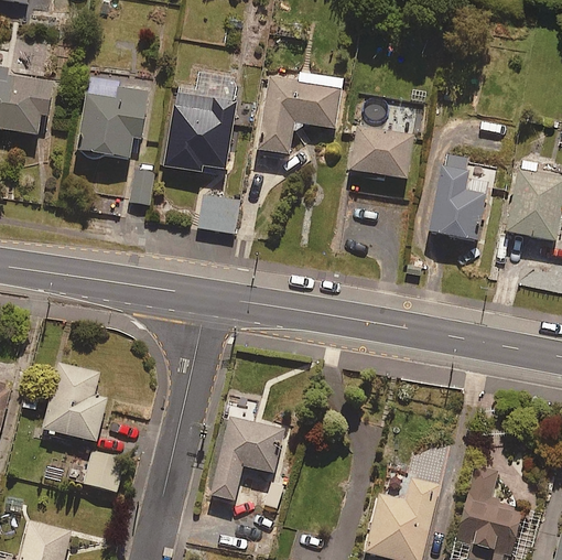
[(7,75),(8,67),(0,66),(0,128),(40,133),(42,115),(49,116),(53,81),(7,75)]
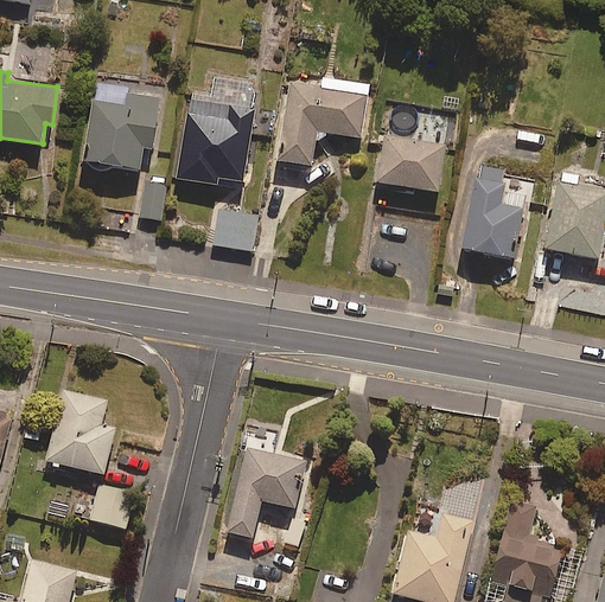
[(177,179),(243,187),(259,81),(212,74),(209,101),(188,97),(177,179)]
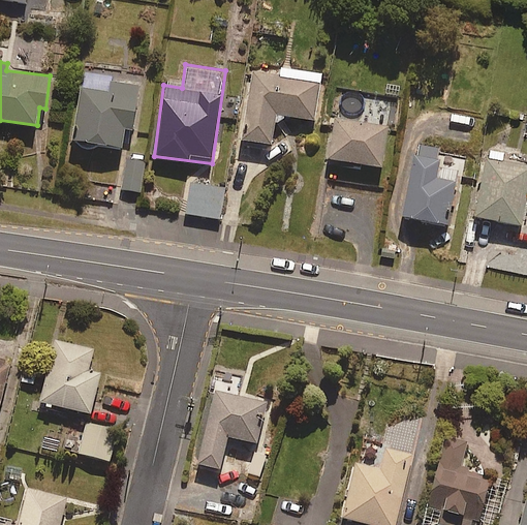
[(315,120),(320,71),(279,66),(278,73),(251,69),(243,141),(273,145),(276,115),(315,120)]
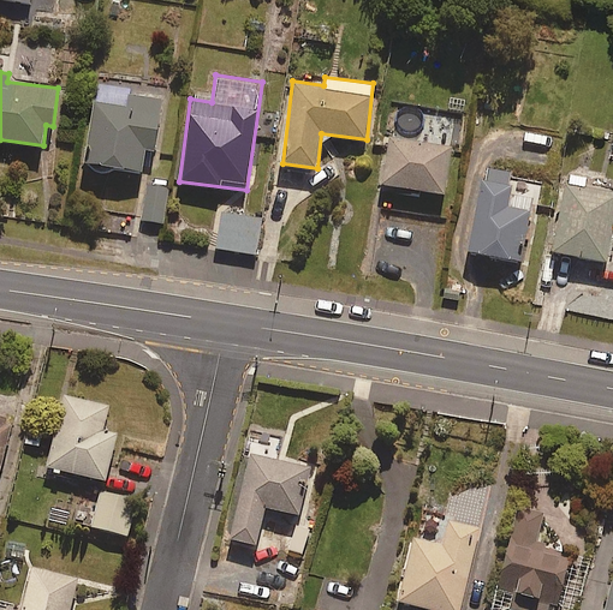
[(162,99),(129,94),(95,90),(85,166),(143,173),(146,150),(155,151),(162,99)]
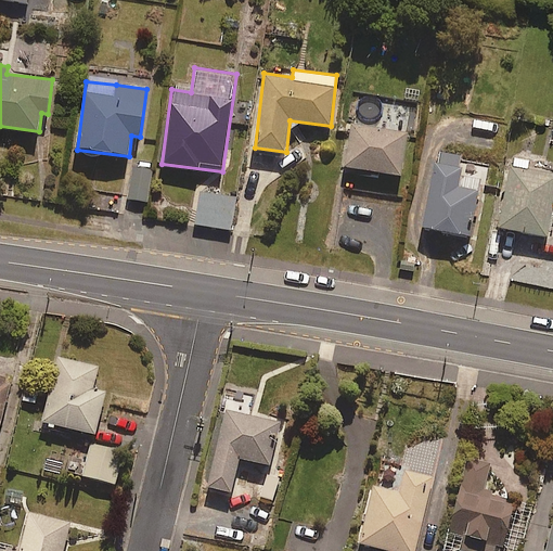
[(401,175),(408,132),(351,124),(345,166),(401,175)]
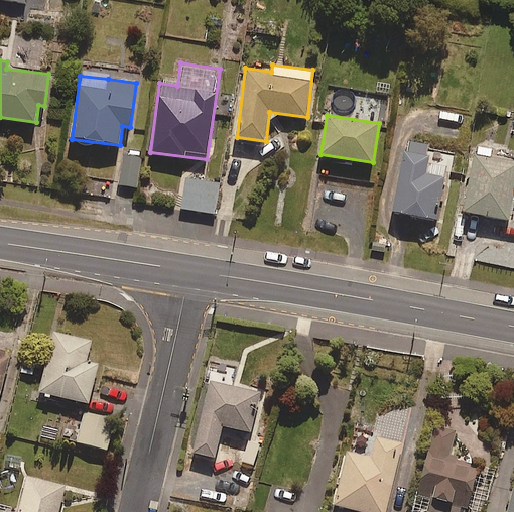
[(424,162),(427,142),(404,139),(393,213),(438,220),(446,166),(424,162)]
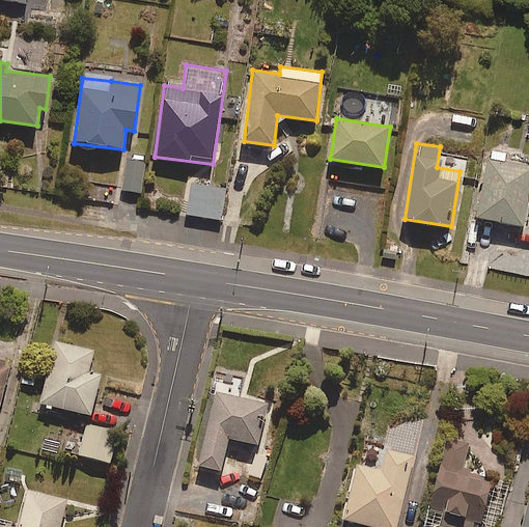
[(528,165),(502,161),(503,153),(490,150),(477,218),(524,226),(528,195),(528,165)]
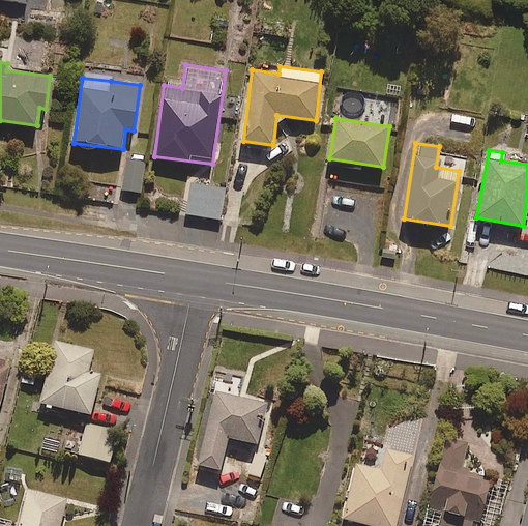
[(121,188),(140,190),(143,161),(125,158),(121,188)]
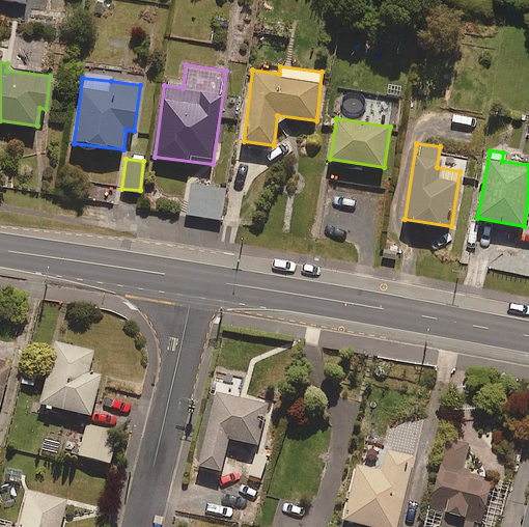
[(220,218),(224,186),(191,181),(186,213),(220,218)]
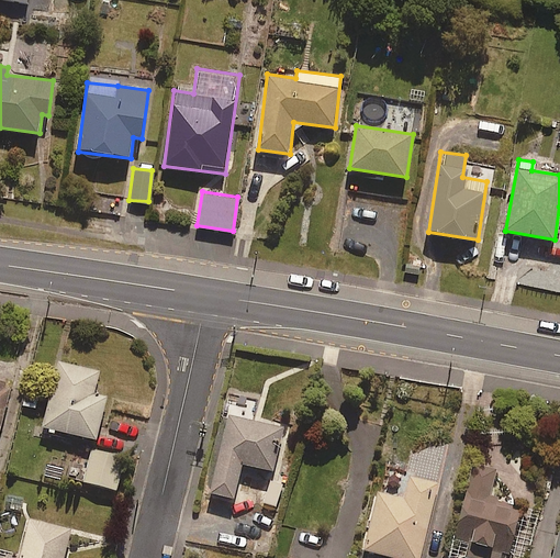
[(93,393),(99,371),(58,360),(42,426),(97,441),(108,398),(93,393)]
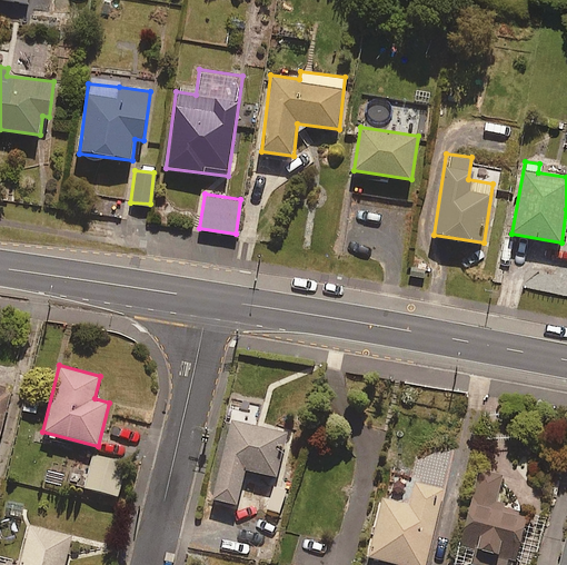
[(0,440),(12,393),(5,390),(7,385),(0,383),(0,440)]
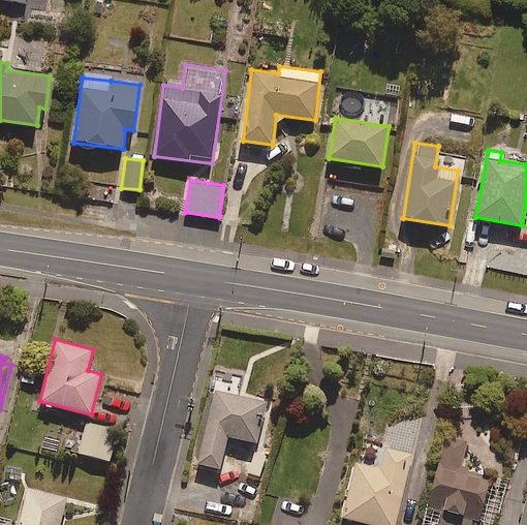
[(34,382),(37,364),(23,361),(19,379),(34,382)]
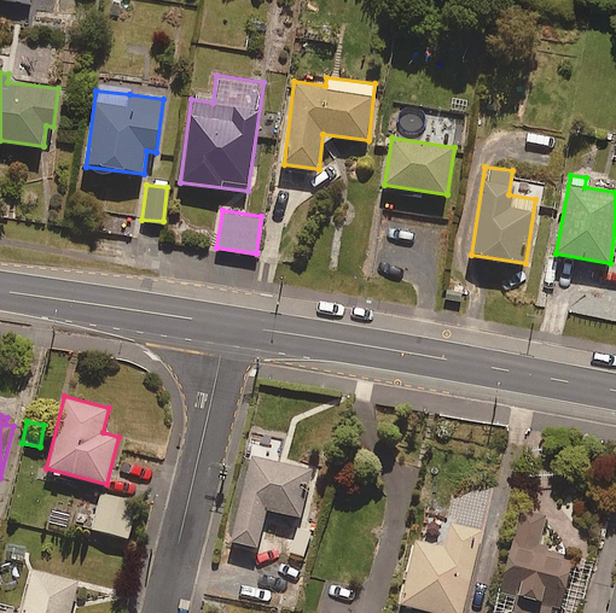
[(302,518),(313,466),(250,451),(230,542),(259,548),(267,509),(302,518)]
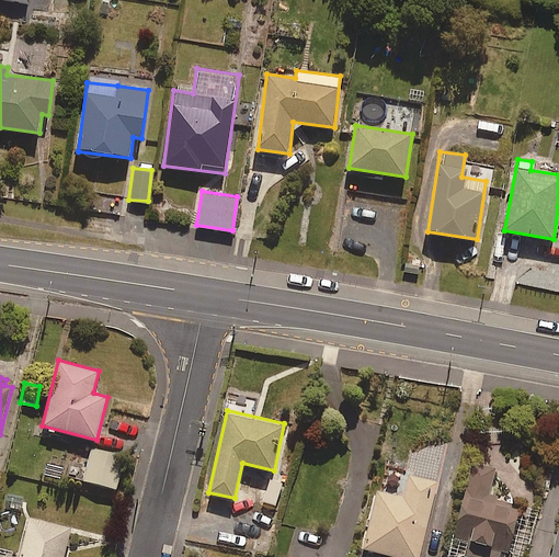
[(115,488),(125,455),(92,446),(82,479),(115,488)]
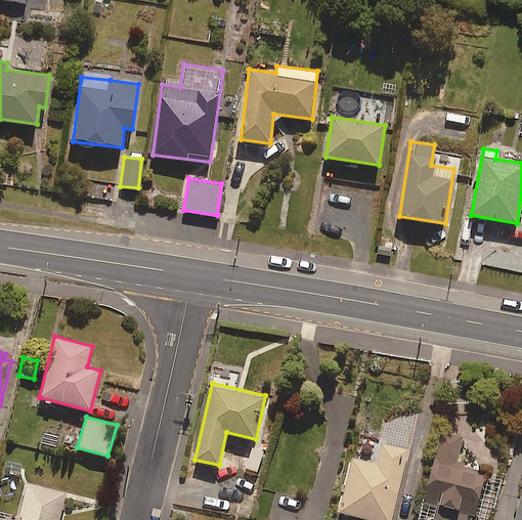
[(437,504),(434,519),(468,519),(470,514),(491,519),(501,471),(458,463),(463,437),(440,433),(427,502),(437,504)]
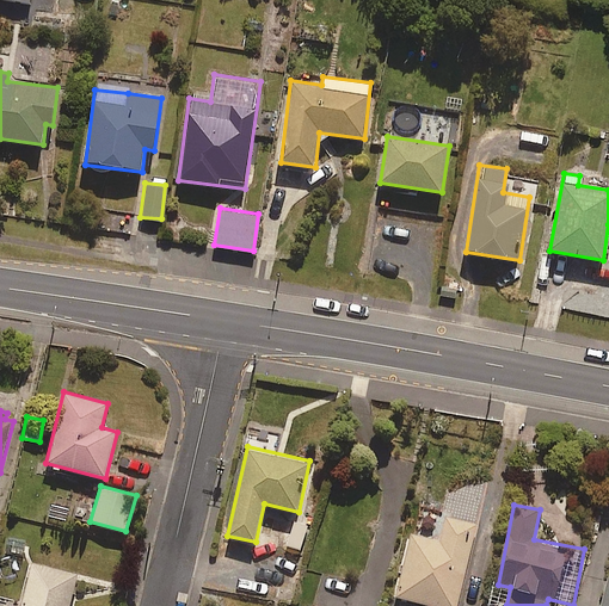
[(297,549),(305,518),(283,513),(276,544),(297,549)]
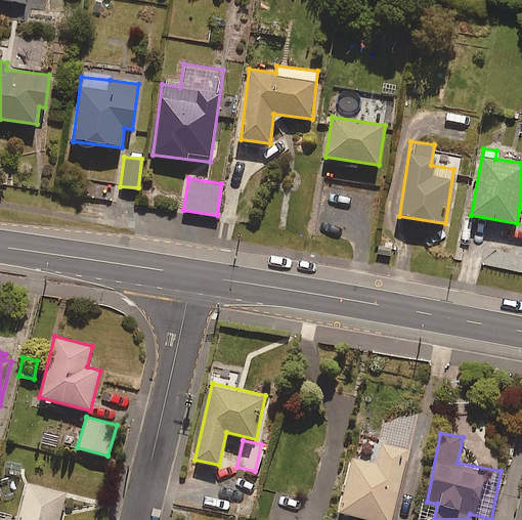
[(373,519),(391,519),(407,449),(380,443),(376,463),(353,458),(340,513),(373,519)]
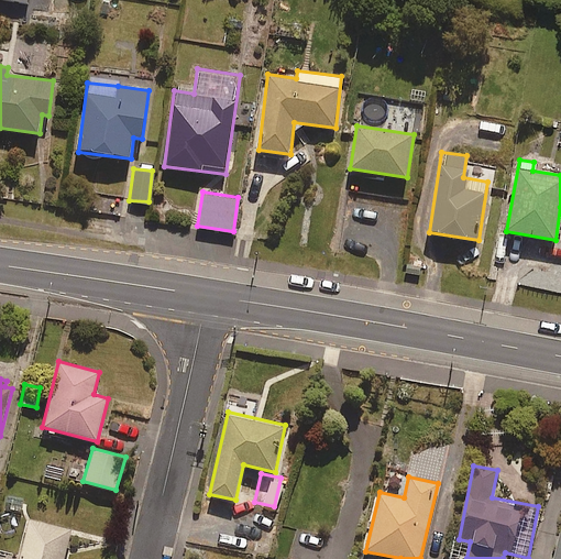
[(64,558),(72,528),(30,518),(20,558),(64,558)]
